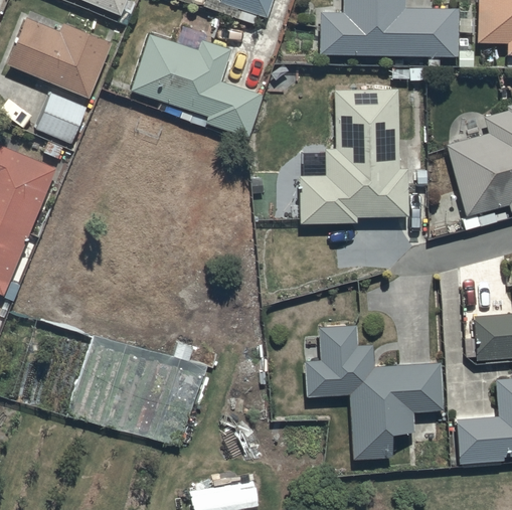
[(80,0),(122,16),(124,11),(132,15),(137,3),(129,0),(80,0)]
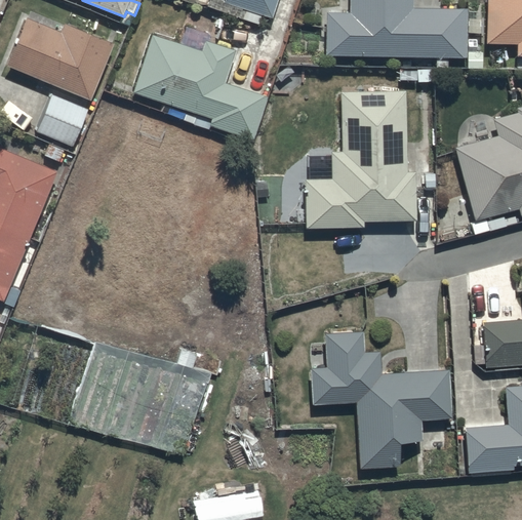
[(227,0),(227,2),(221,0),(211,0),(209,7),(261,24),(263,16),(273,20),(278,0),(227,0)]
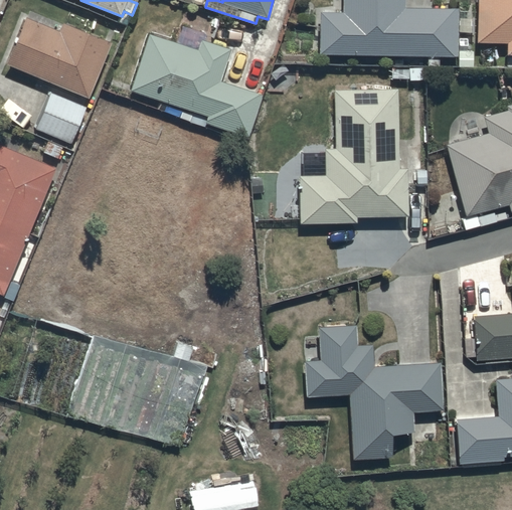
[(459,8),(406,8),(405,0),(343,0),(344,13),(320,13),(320,56),(429,56),(429,66),(440,66),(440,56),(459,56),(459,8)]
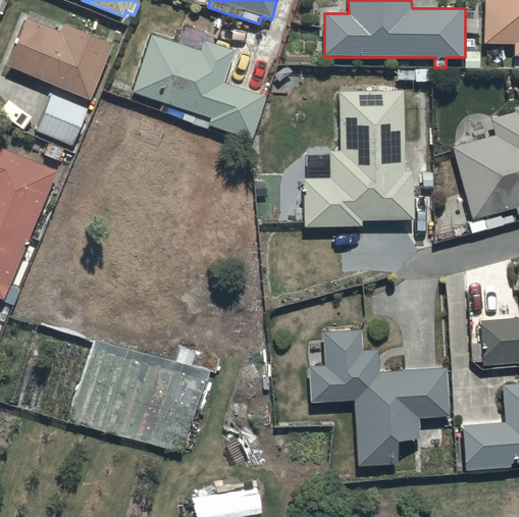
[(518,0),(485,0),(484,43),(515,42),(515,55),(518,55),(518,0)]
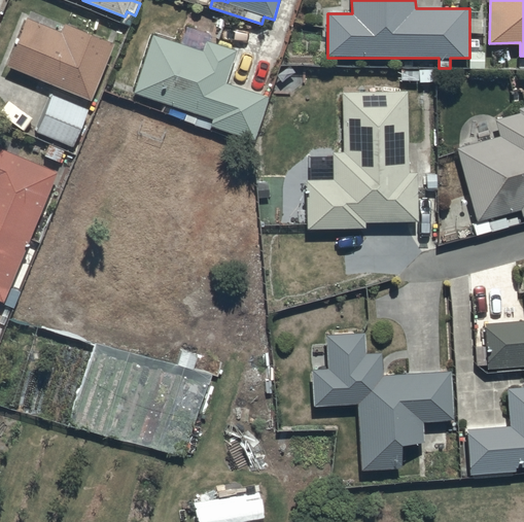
[(26,19),(7,66),(91,102),(113,43),(64,24),(61,32),(26,19)]
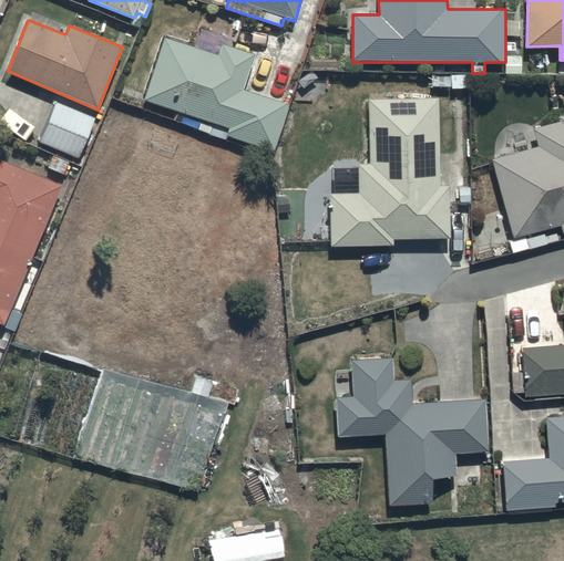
[(244,90),(255,54),(203,39),(200,50),(164,40),(144,103),(231,128),(228,138),(276,152),(290,104),(244,90)]
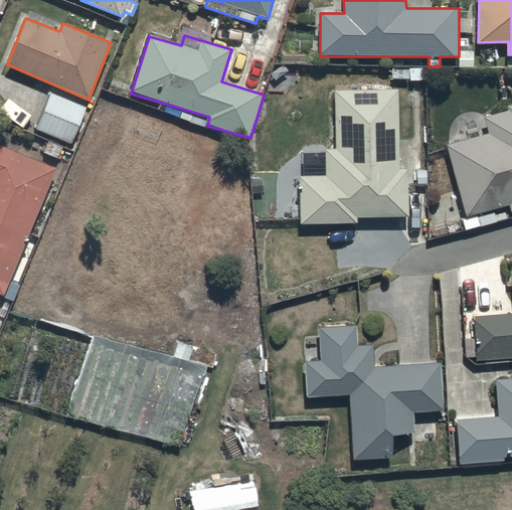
[(399,170),(398,90),(335,92),(336,150),(326,150),(327,176),(300,176),(301,224),(358,223),(358,217),(409,216),(408,170),(399,170)]
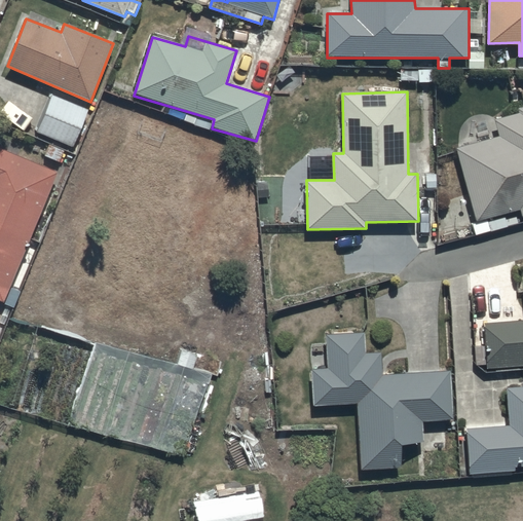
[(88,110),(52,94),(38,132),(72,146),(88,110)]
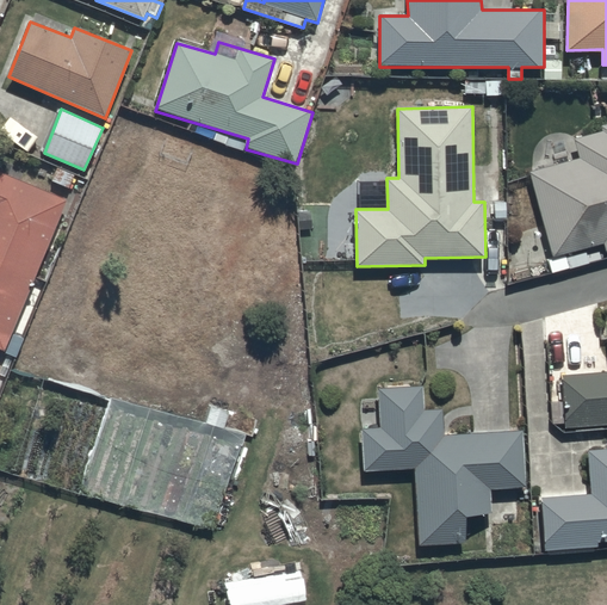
[(606,130),(605,130),(575,140),(580,159),(530,173),(553,257),(604,244),(606,253),(606,130)]
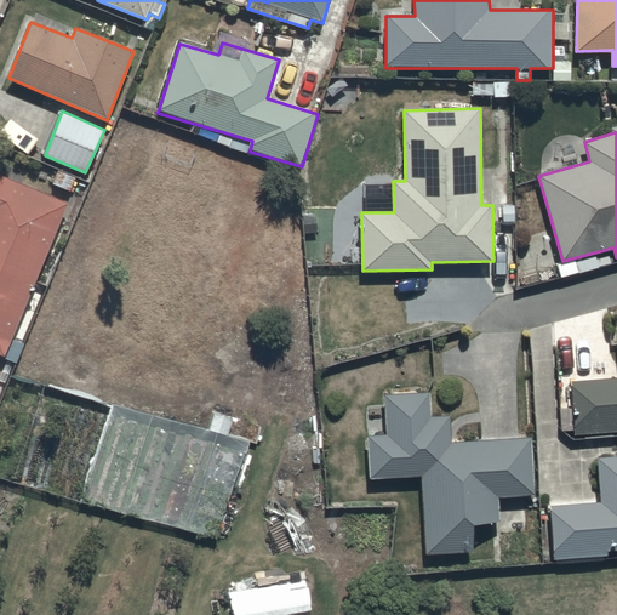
[(69,204),(0,175),(0,354),(5,357),(69,204)]
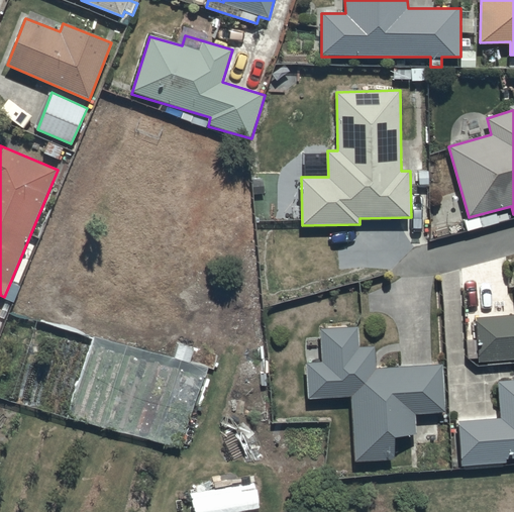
[(513,281),(511,281),(512,290),(513,290),(513,315),(477,318),(479,340),(467,341),(469,360),(478,359),(479,364),(513,360),(513,281)]
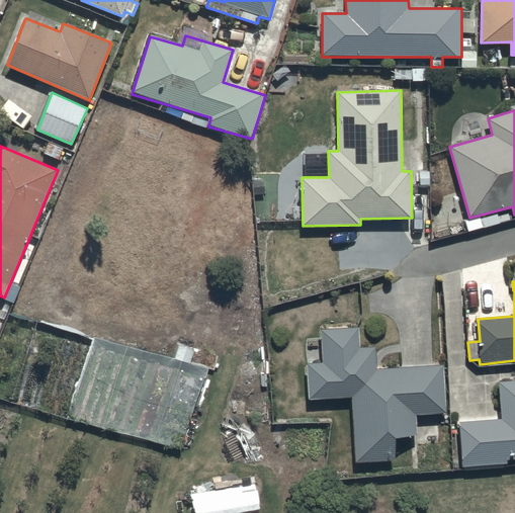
[(310,399),(352,396),(355,462),(395,460),(394,435),(416,434),(415,415),(447,414),(444,365),(377,368),(376,347),(360,348),(359,328),(322,329),(324,362),(308,363),(310,399)]
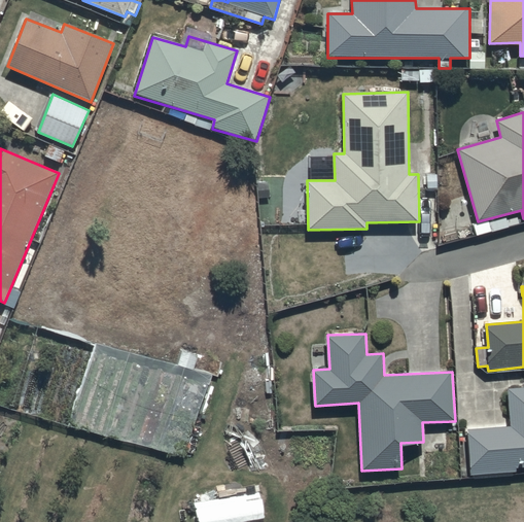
[(512,426),(468,429),(472,476),(518,472),(517,467),(523,466),(523,386),(509,388),(512,426)]
